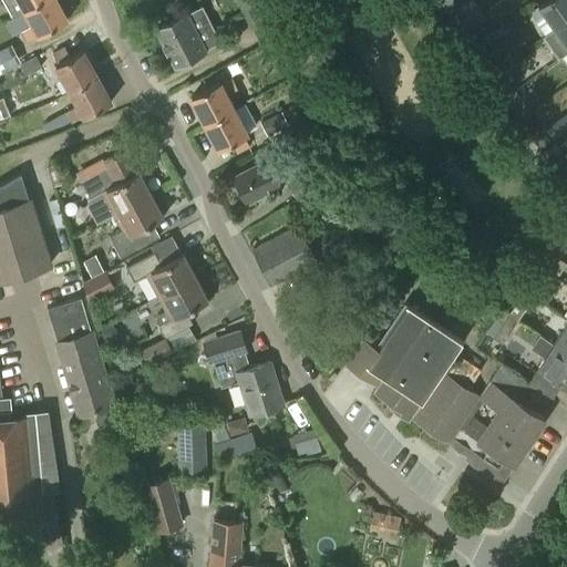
[(3,0),(13,17),(45,0),(3,0)]
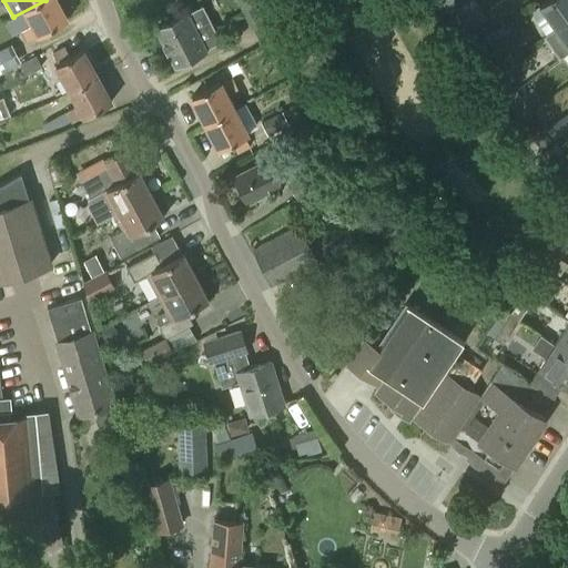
[(54,0),(46,0),(13,17),(28,41),(39,33),(40,34),(67,20),(54,0)]
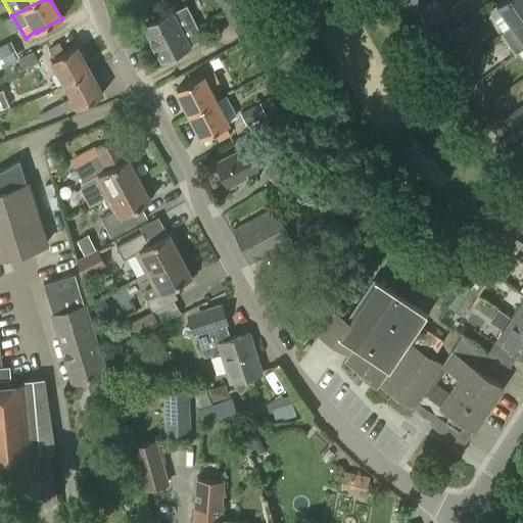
[(218,0),(232,28),(256,15),(248,0),(218,0)]
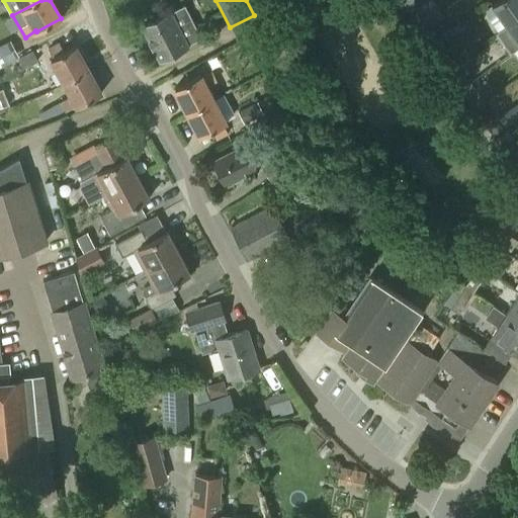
[(400,0),(411,16),(421,9),(415,0),(400,0)]
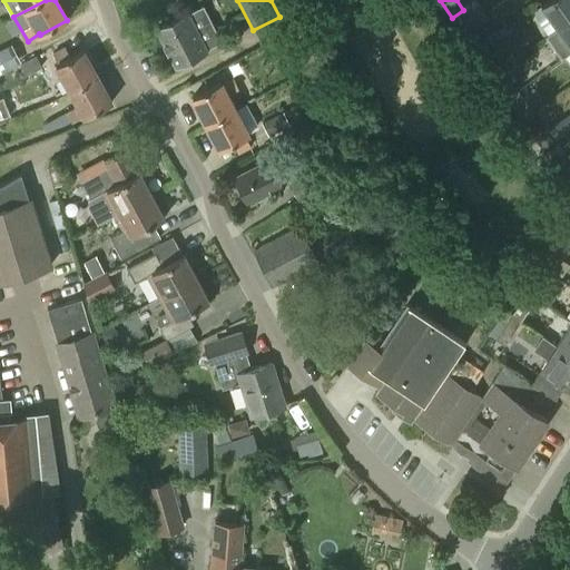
[(558,28),(569,18),(569,0),(548,0),(541,5),(558,28)]
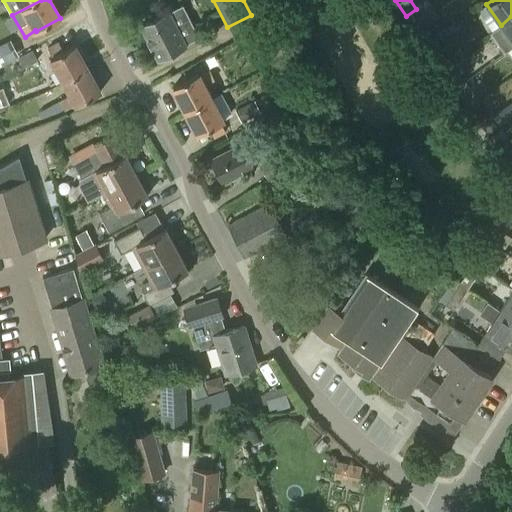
[(157,59),(185,45),(185,44),(199,37),(182,5),(140,26),(157,59)]
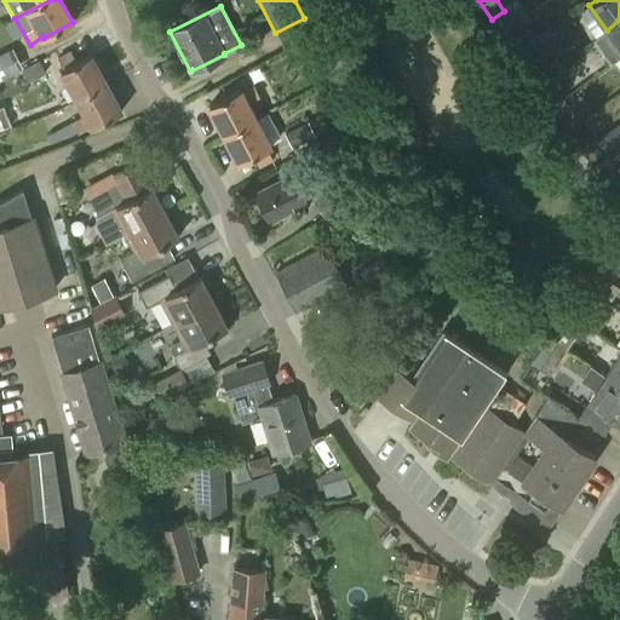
[(504,11),(492,19),(510,45),(521,38),(517,32),(518,32),(504,11)]
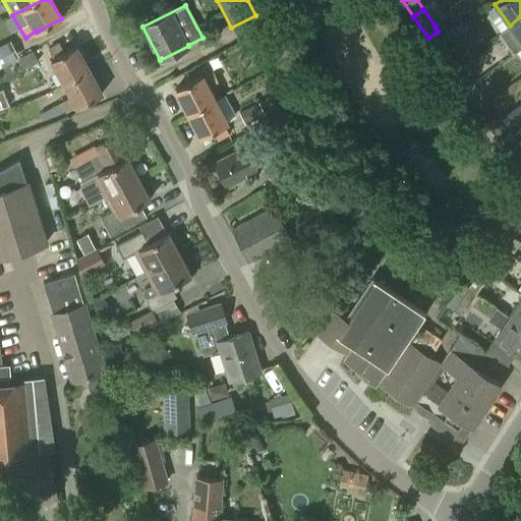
[(520,47),(520,16),(510,25),(499,33),(513,53),(520,47)]
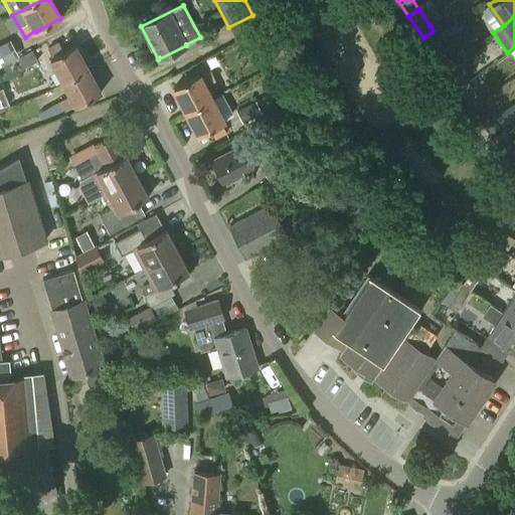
[(426,41),(431,47),(440,40),(441,41),(463,26),(458,20),(426,41)]
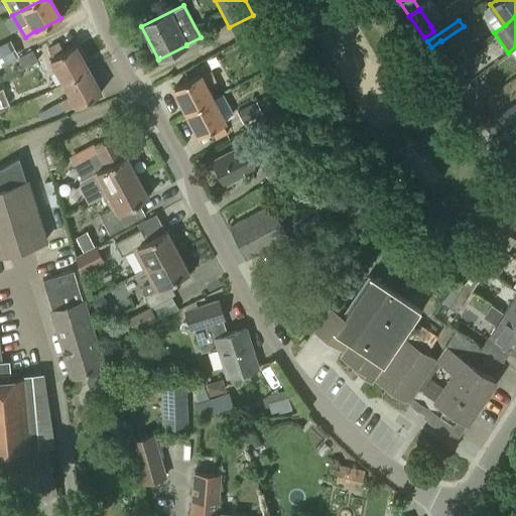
[(9,36),(0,40),(0,60),(17,52),(9,36)]
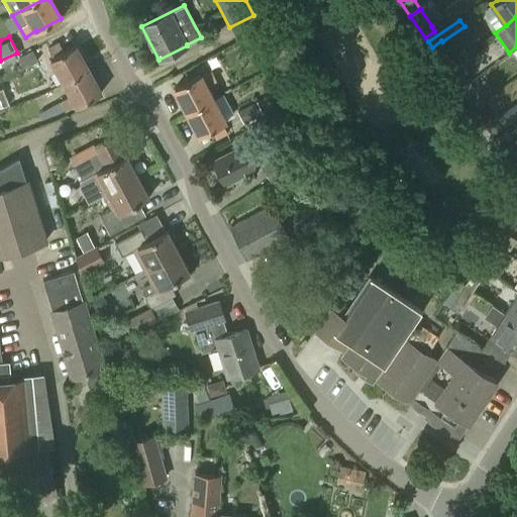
[(64,82),(88,69),(75,45),(64,52),(59,41),(47,47),(53,58),(50,59),(64,82)]
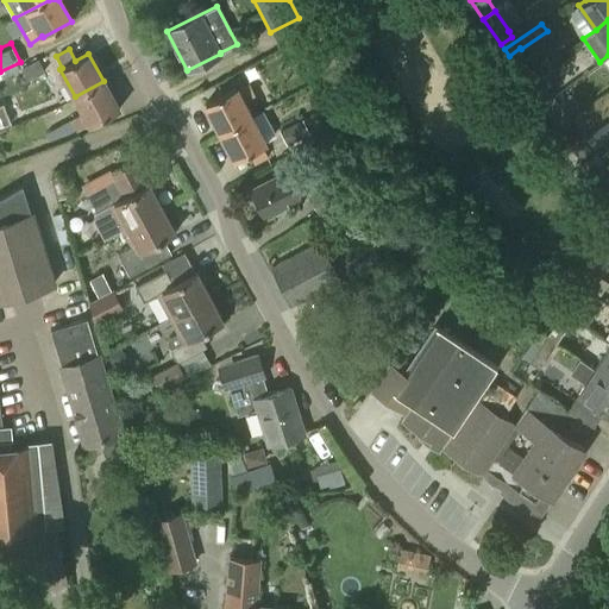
[(27,80),(44,71),(37,58),(20,68),(27,80)]
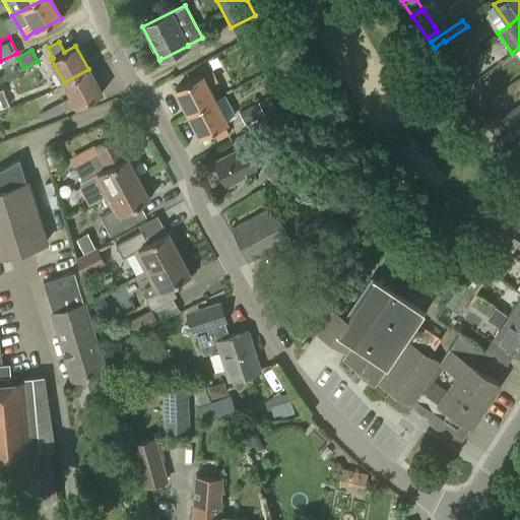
[(462,88),(472,81),(458,61),(449,68),(462,88)]
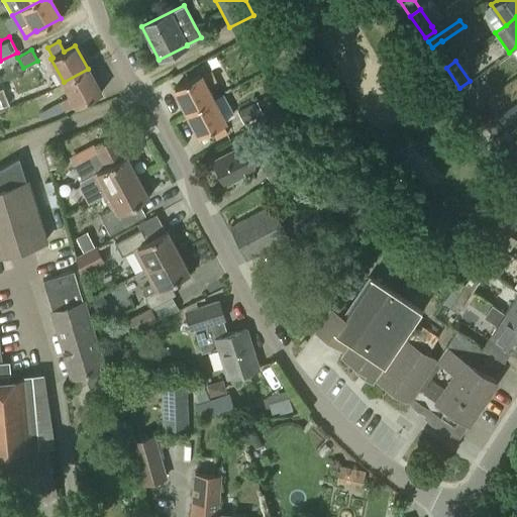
[(88,69),(64,82),(70,95),(60,100),(65,111),(76,105),(76,106),(101,92),(88,69)]
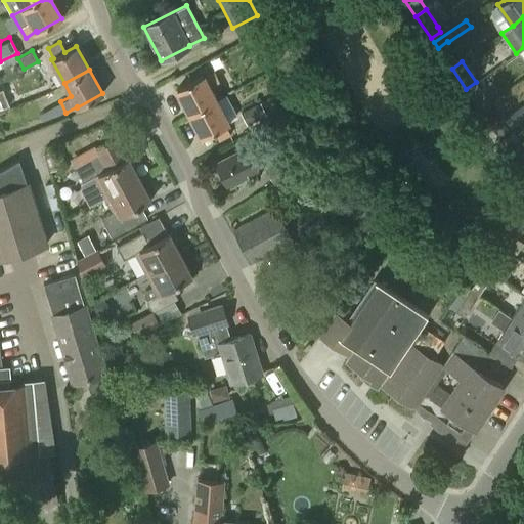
[(189,113),(215,99),(227,92),(220,80),(219,81),(214,71),(203,77),(202,75),(176,89),(189,113)]
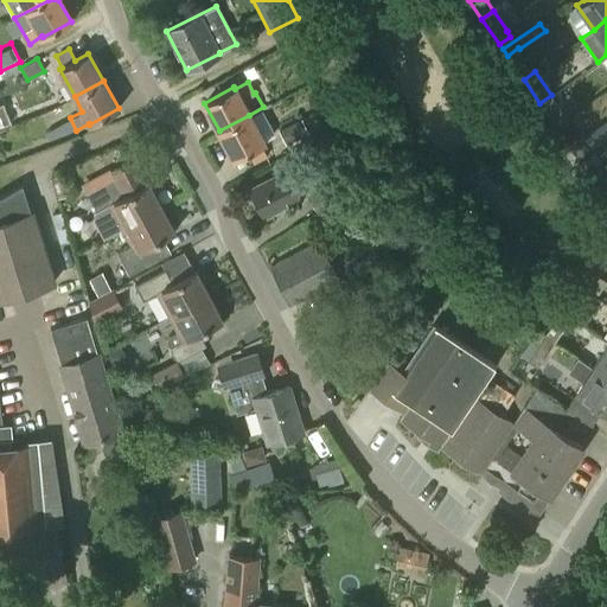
[(555,127),(567,119),(551,95),(540,103),(555,127)]
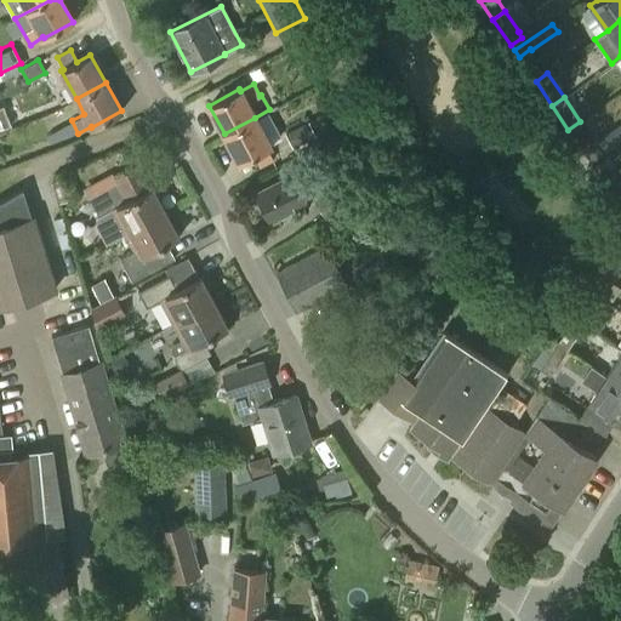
[(255,118),(224,134),(240,163),(254,155),(258,166),(273,159),(267,148),(271,147),(255,118)]
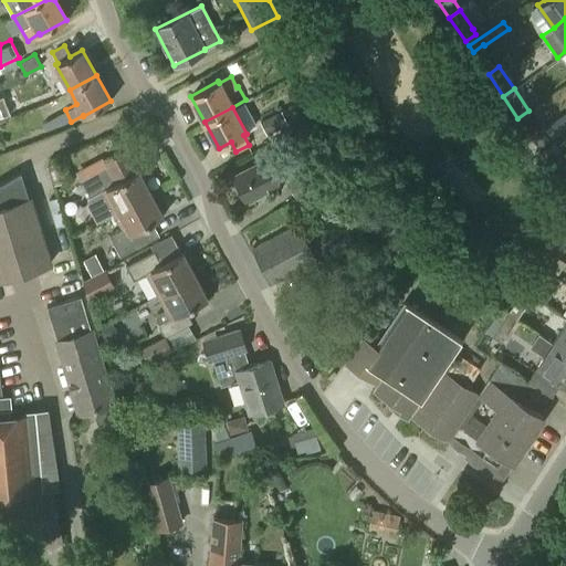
[(281,111),(260,122),(268,137),(289,127),(281,111)]
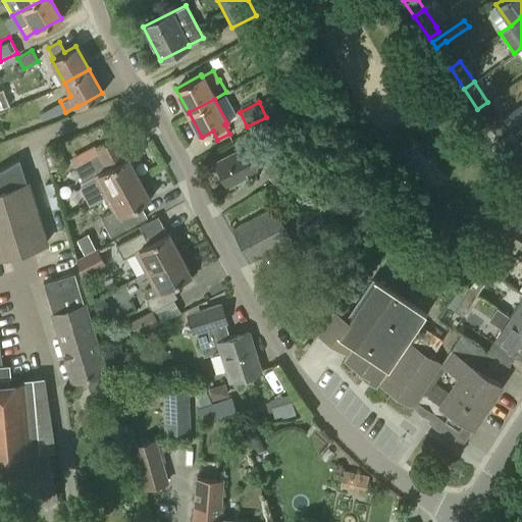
[(487,102),(477,109),(491,129),(502,123),(487,102)]
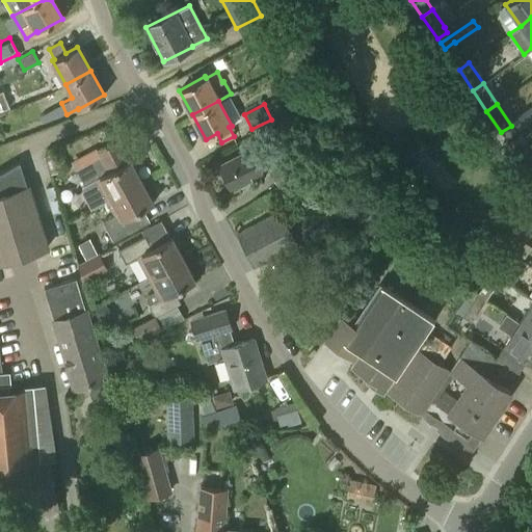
[(105,196),(139,179),(130,160),(129,160),(117,140),(97,151),(100,156),(75,169),(83,185),(82,192),(90,209),(107,200),(105,196)]
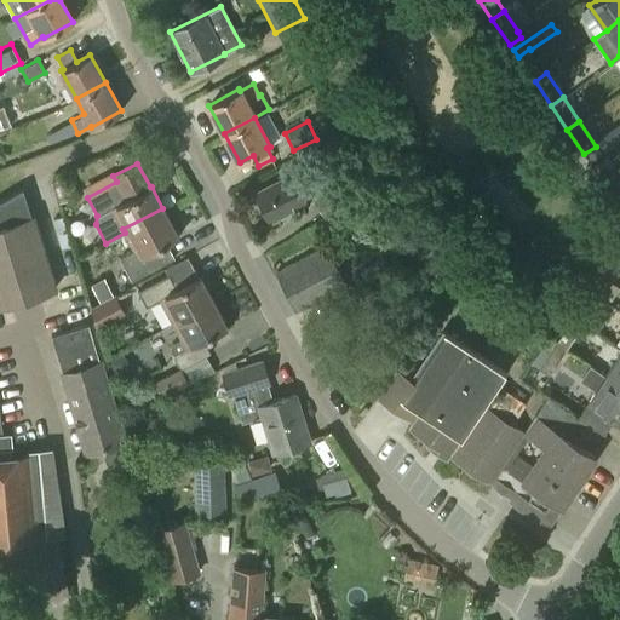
[(613,196),(619,191),(619,181),(608,164),(596,172),(613,196)]
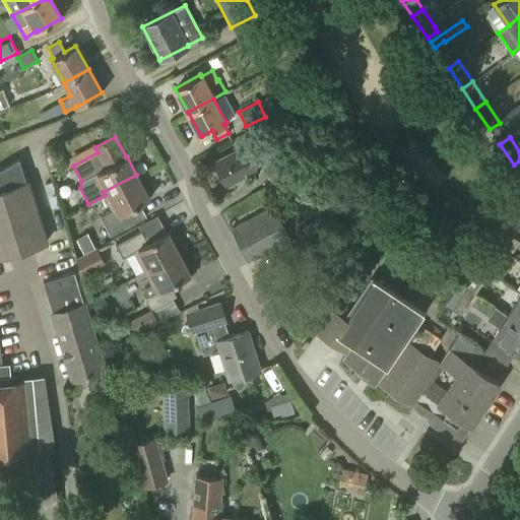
[(226,186),(257,170),(244,145),(213,160),(226,186)]
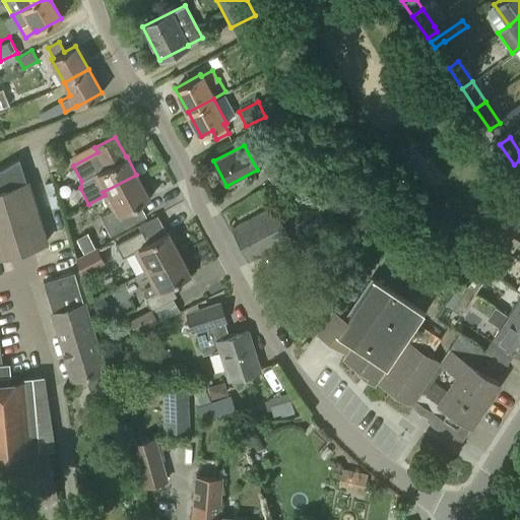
[(271,182),(304,164),(296,148),(263,167),(271,182)]
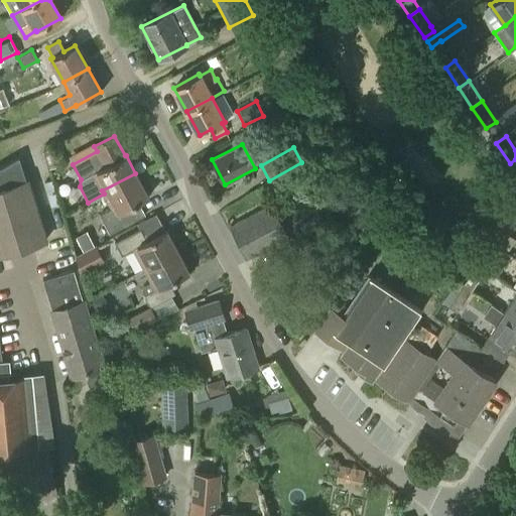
[(0,253),(45,240),(19,156),(0,166),(0,253)]
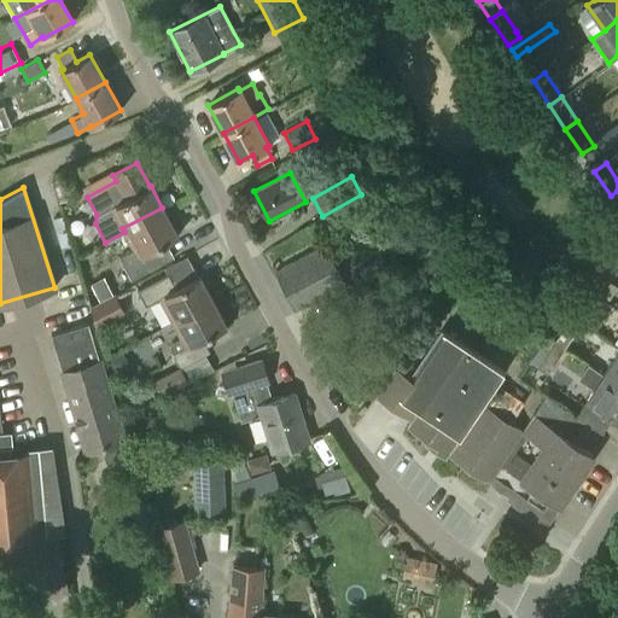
[(122,228),(124,232),(138,257),(178,235),(162,208),(122,228)]
